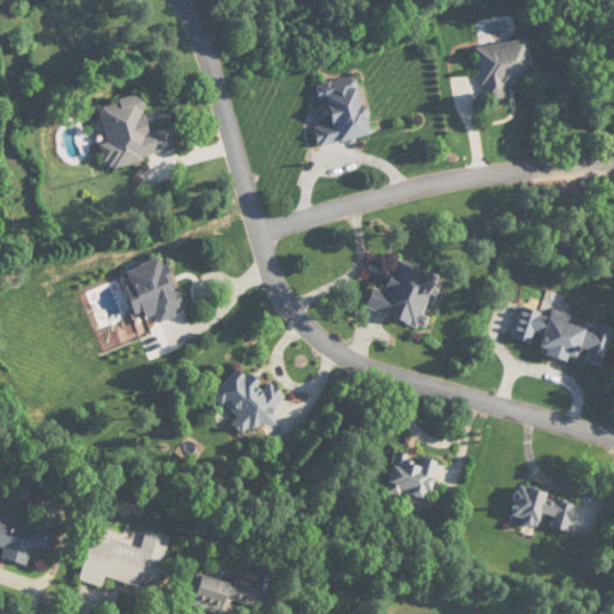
[(477,47),(486,101),(510,97),(507,85),(533,82),(527,40),(477,47)]
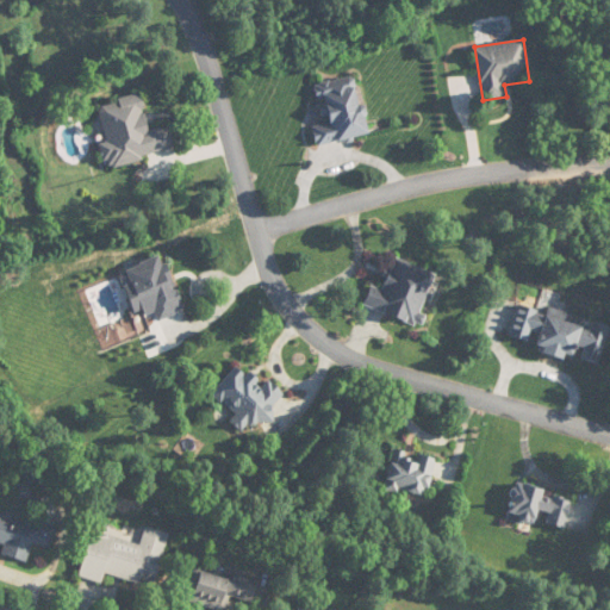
[(368,135),(358,75),(316,83),(324,124),(312,125),(317,145),(368,135)]
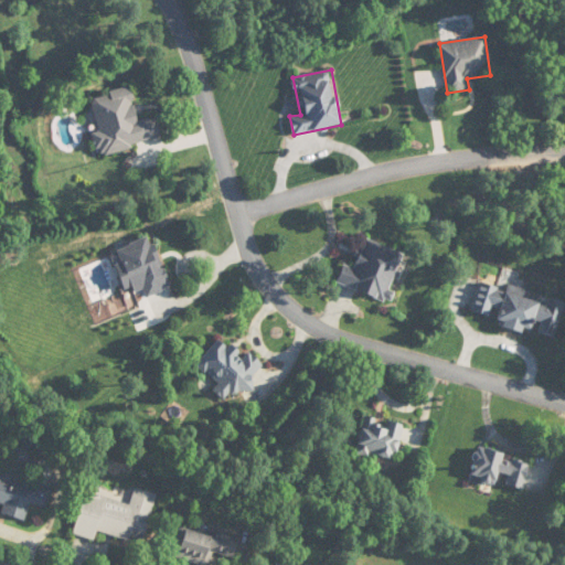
[(162,140),(158,117),(138,121),(131,88),(89,96),(100,152),(162,140)]
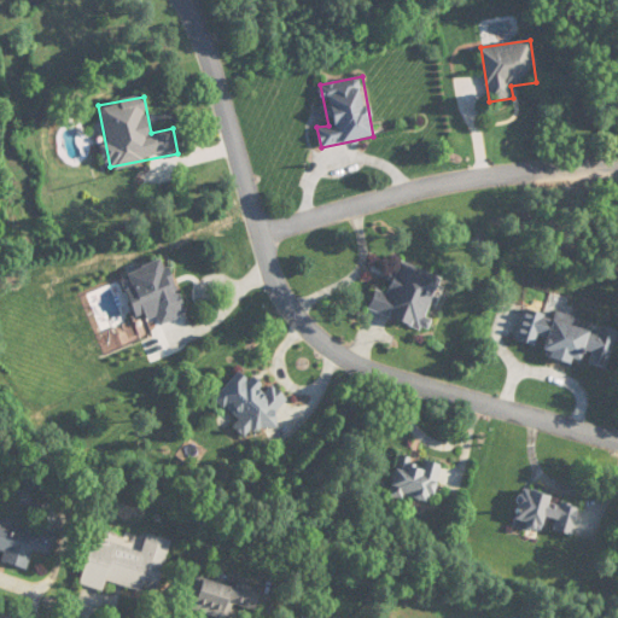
[(138,320),(157,313),(161,324),(186,315),(165,258),(128,273),(133,286),(127,289),(138,320)]
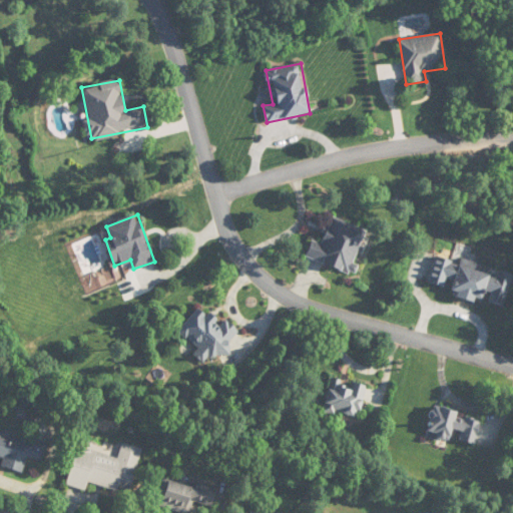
[(354,275),(370,230),(331,216),(322,243),(313,239),(307,258),(354,275)]
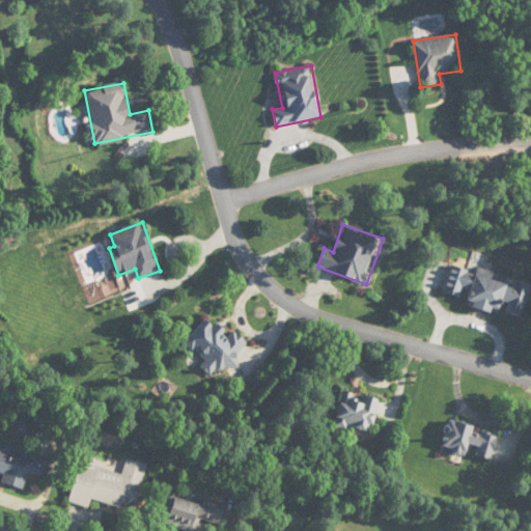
[(530,284),(454,261),(444,295),(521,318),(530,284)]
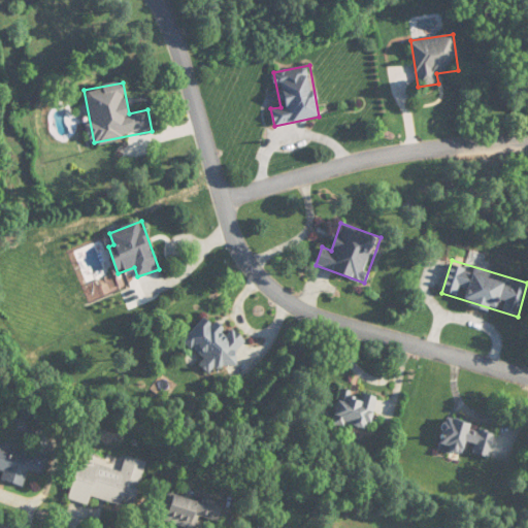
[(232,328),(229,331),(217,321),(213,324),(205,317),(183,341),(218,374),(248,342),(232,328)]
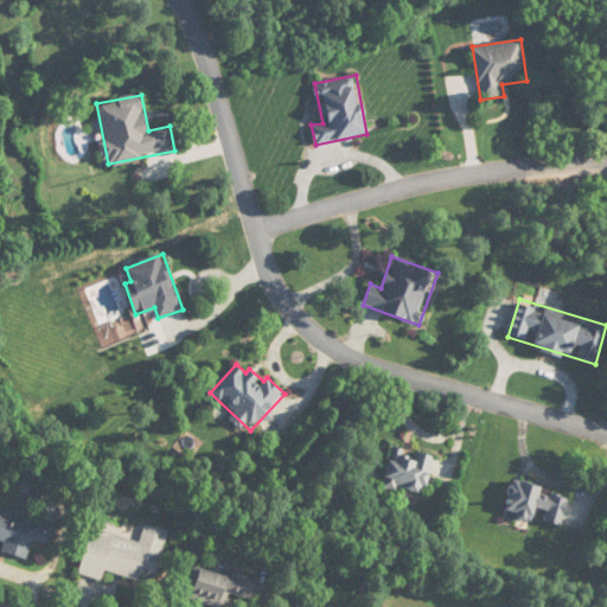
[(435,457),(393,447),(384,486),(427,496),(435,457)]
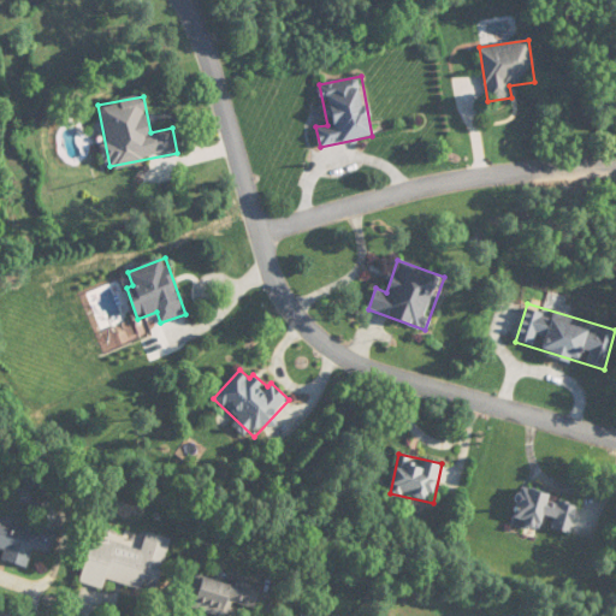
[(579,504),(522,489),(514,520),(548,529),(548,527),(572,533),(579,504)]
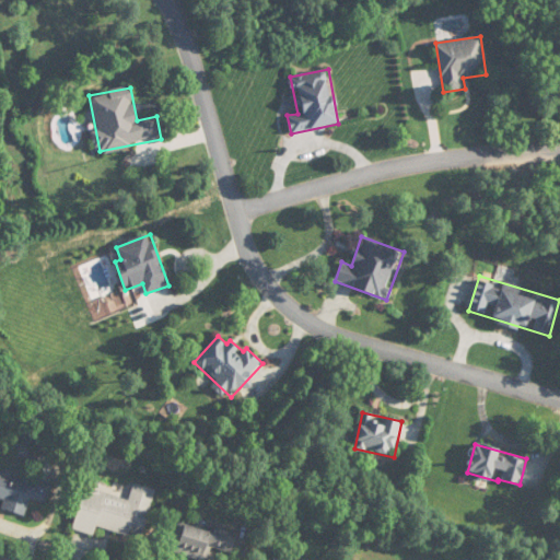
[(25,515),(28,499),(47,503),(53,482),(35,478),(35,480),(0,471),(0,498),(4,499),(2,510),(25,515)]
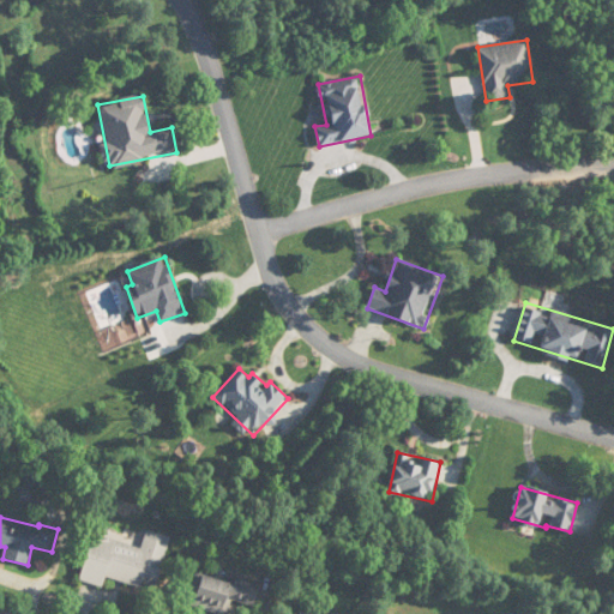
[(170,536),(146,530),(142,547),(92,534),(80,582),(103,588),(107,577),(156,590),(170,536)]
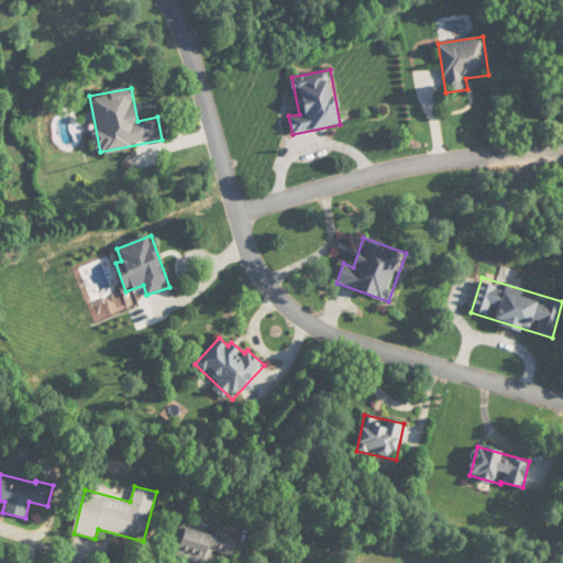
[(201,562),(208,562),(212,551),(234,556),(240,538),(216,531),(214,534),(183,526),(175,556),(201,562)]
